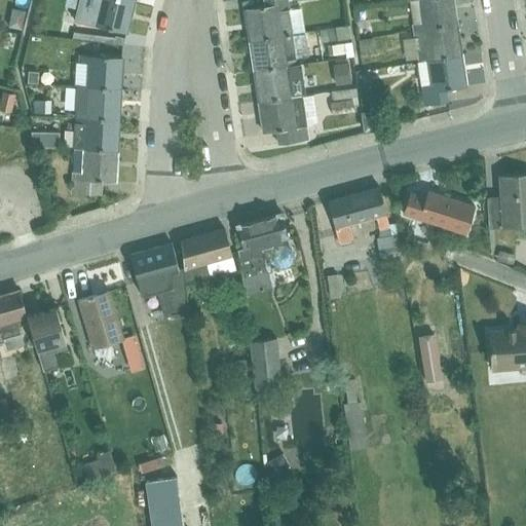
[(79,0),(74,21),(126,34),(134,3),(120,0),(79,0)]
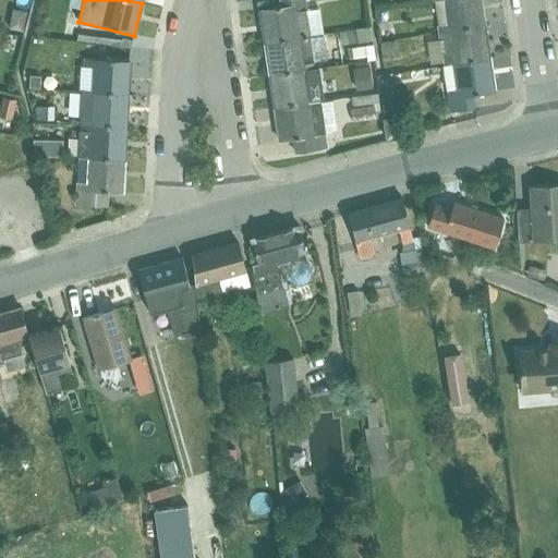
[(259,11),(265,44),(324,35),(319,10),(307,11),(305,0),(279,0),(281,8),(259,11)]
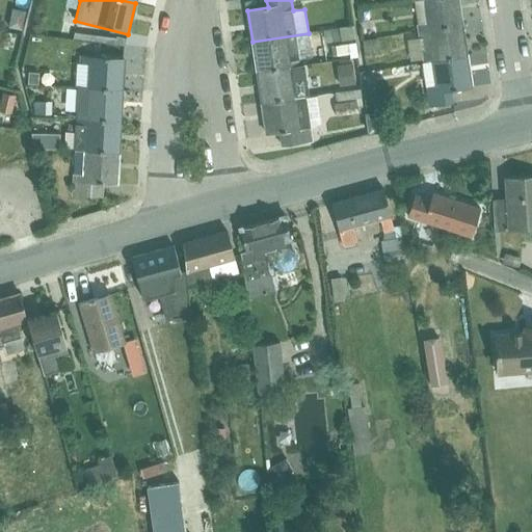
[(417,32),(461,25),(457,0),(418,0),(414,1),(417,32)]
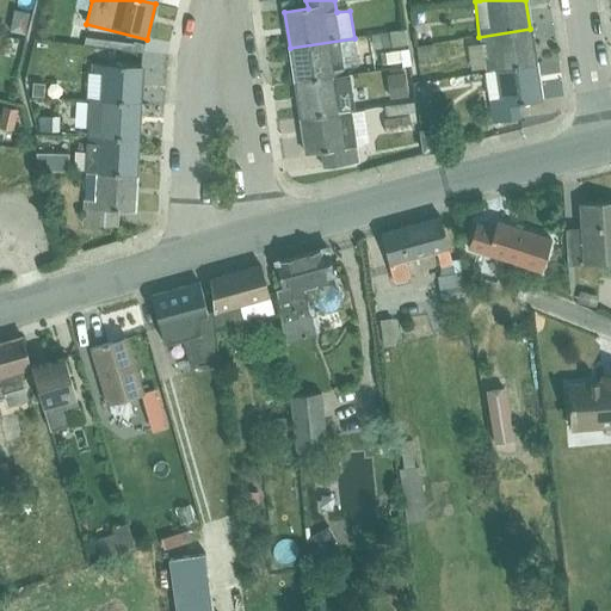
[(29,14),(14,11),(10,32),(24,35),(29,14)]
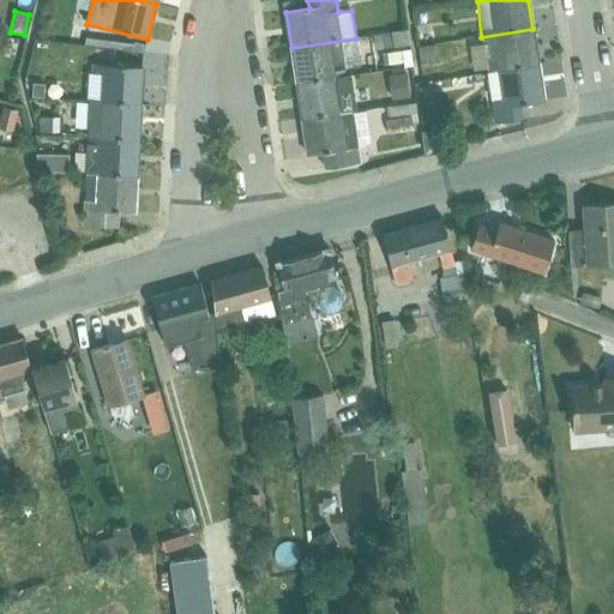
[(86,46),(89,30),(72,25),(68,42),(86,46)]
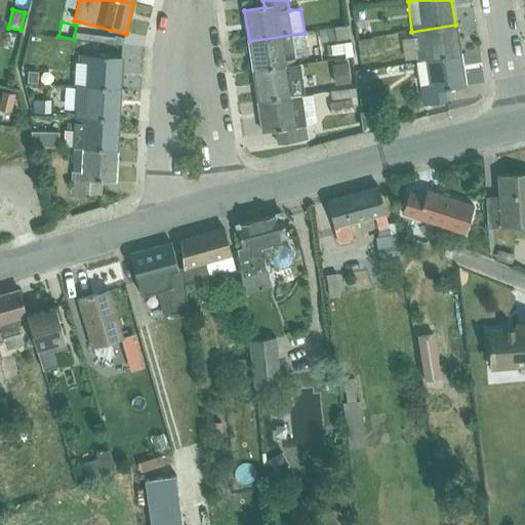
[(417,59),(417,62),(460,55),(455,25),(411,32),(412,38),(402,40),(404,61),(417,59)]
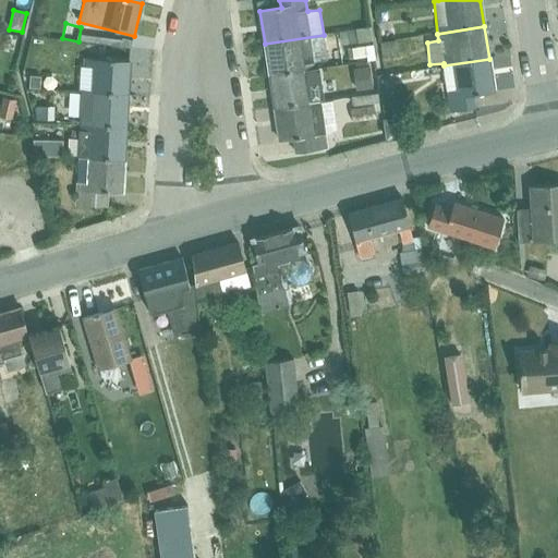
[(371,40),(370,27),(338,32),(341,47),(371,40)]
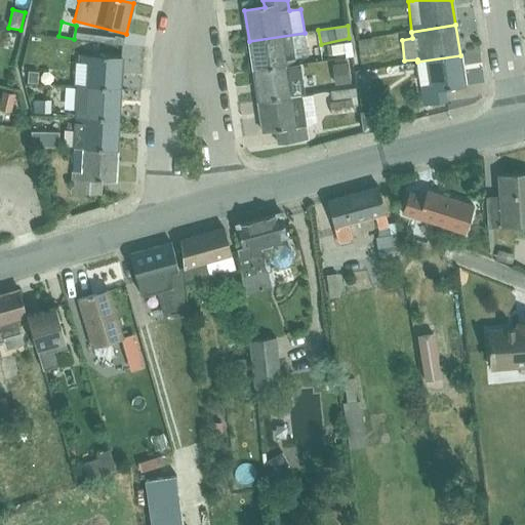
[(253,72),(297,66),(308,57),(305,33),(249,41),(253,72)]
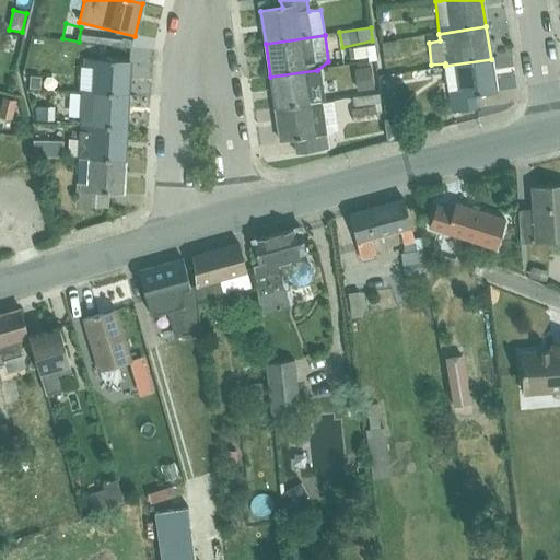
[(396,41),(381,44),(383,55),(398,53),(396,41)]
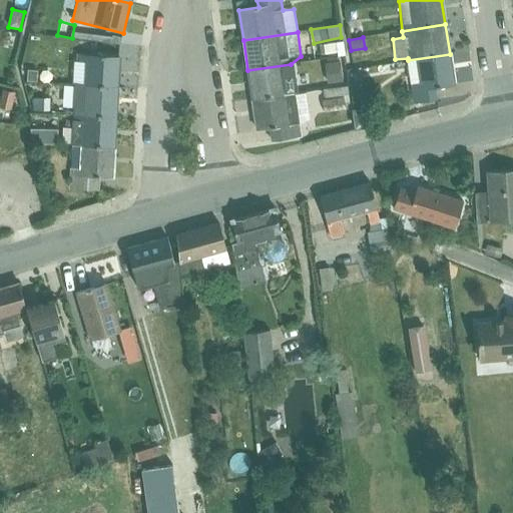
[(320,54),(337,52),(338,56),(344,55),(342,42),(319,45),(320,54)]
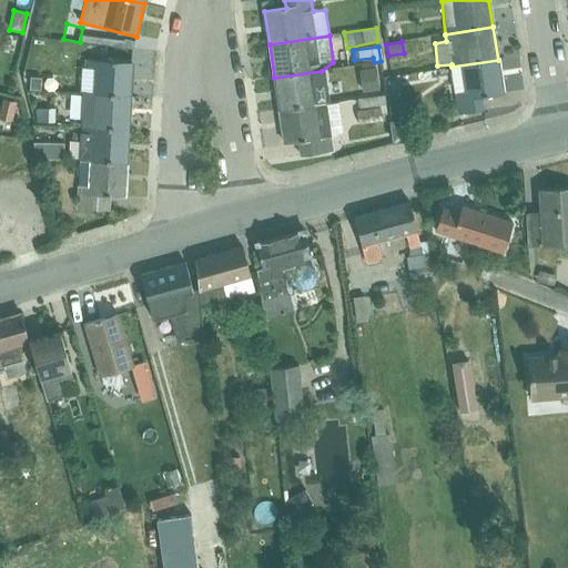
[(482,98),(503,94),(498,60),(452,67),(450,67),(458,114),(484,111),(482,98)]
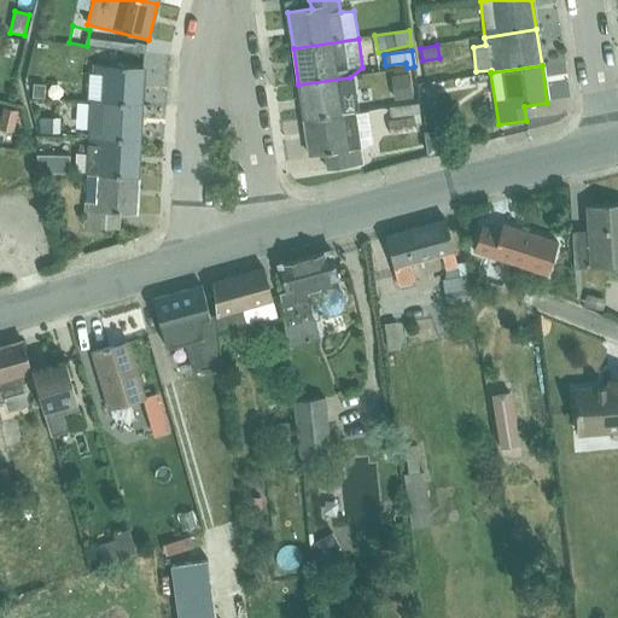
[(91,75),(89,103),(143,105),(144,69),(92,66),(92,75),(91,75)]
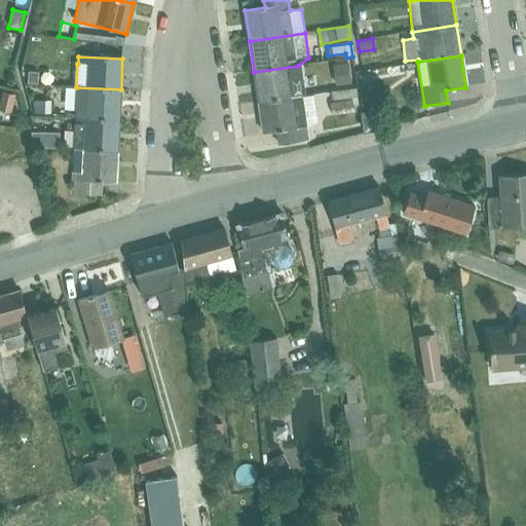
[(332,66),(336,86),(351,83),(348,63),(332,66)]
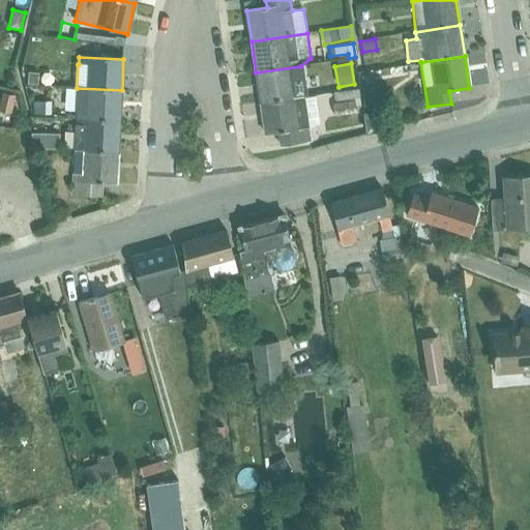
[(256,72),(261,102),(307,96),(303,65),(300,66),(256,72)]
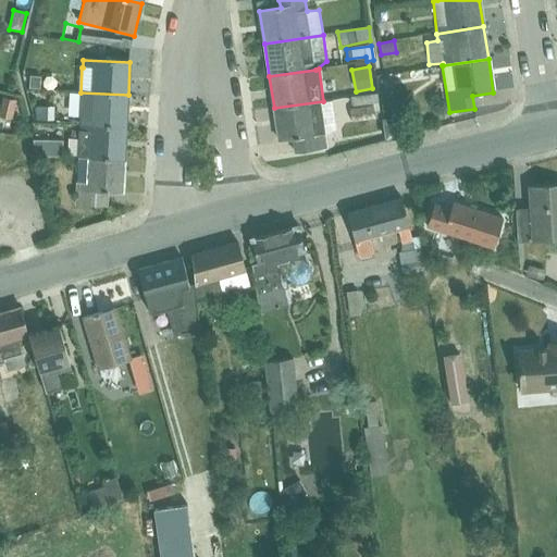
[(394,116),(390,90),(379,91),(379,94),(380,102),(385,139),(403,137),(399,116),(394,116)]
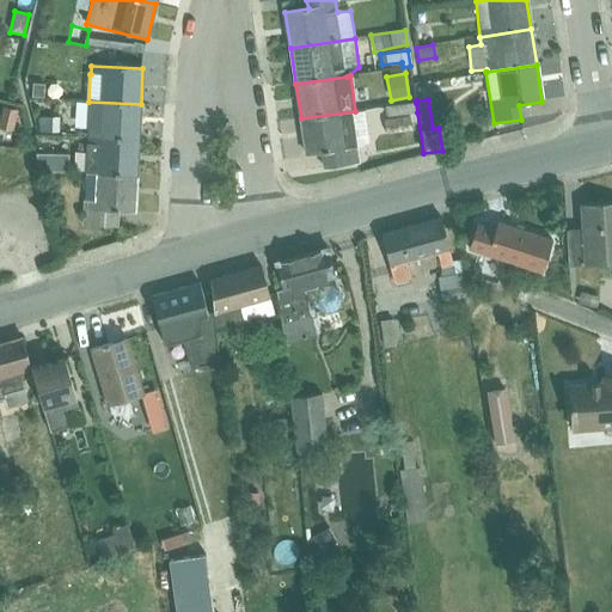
[(86,138),(139,140),(141,104),(89,102),(86,138)]
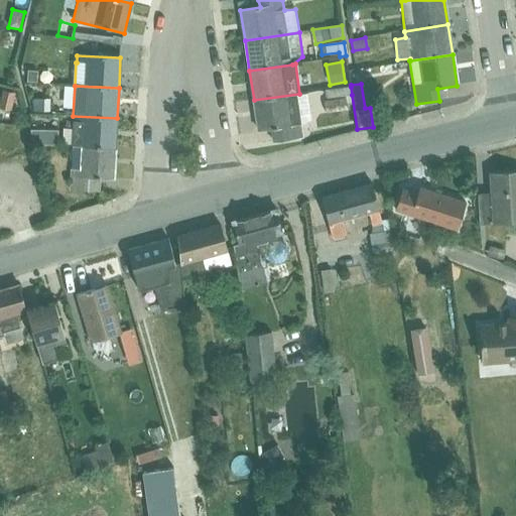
[(326,99),(352,95),(351,87),(325,90),(326,99)]
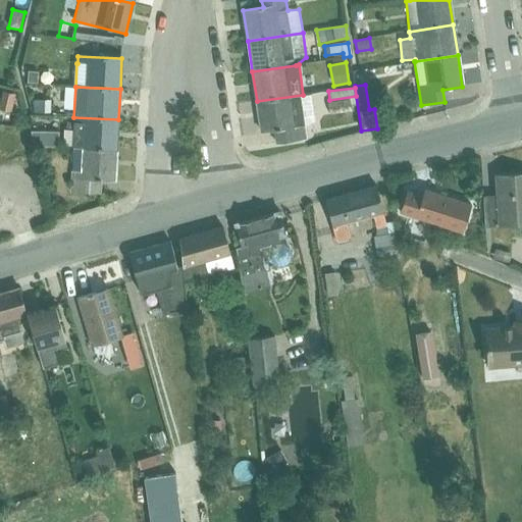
[(15,94),(2,91),(0,99),(0,109),(11,112),(15,94)]
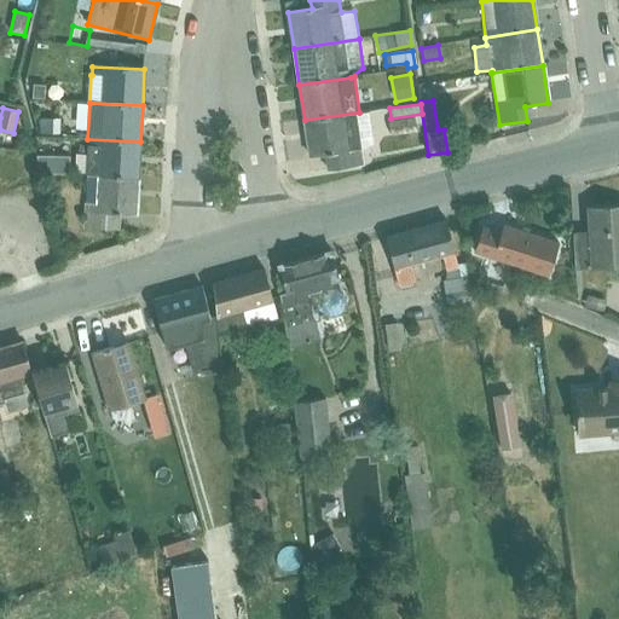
[(362,166),(359,149),(374,145),(369,113),(359,113),(305,120),(310,157),(325,155),(328,171),(362,166)]
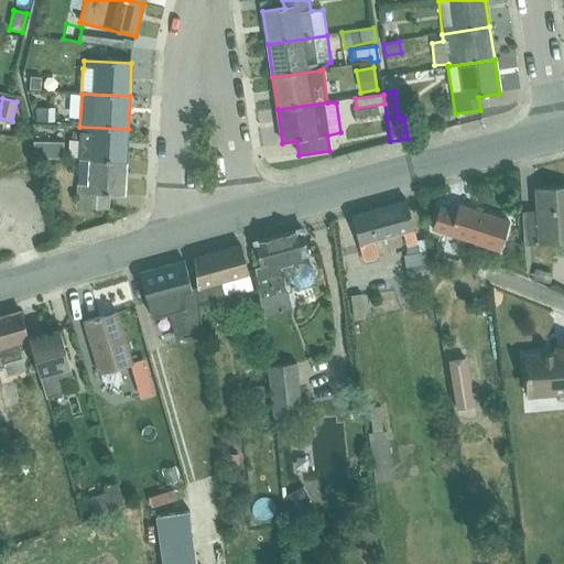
[(54,109),(35,108),(35,121),(55,122),(54,109)]
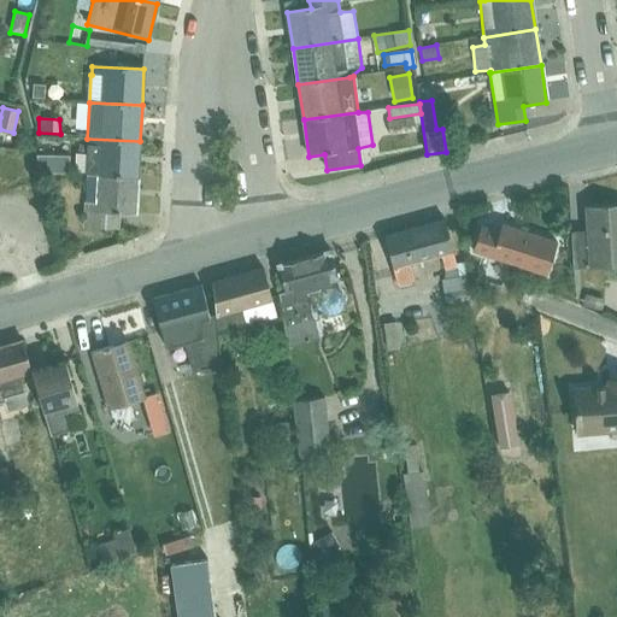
[(413,133),(412,119),(387,123),(389,136),(413,133)]
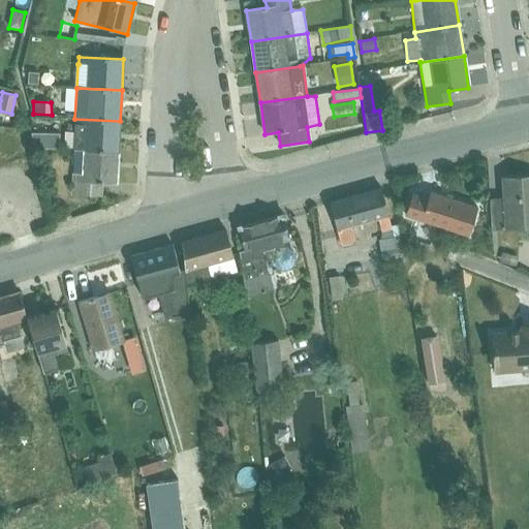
[(73,150),(78,150),(118,152),(120,121),(74,119),(73,150)]
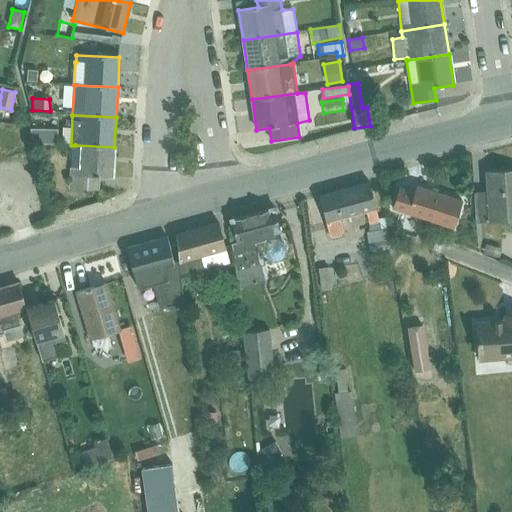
[(58,130),(30,129),(33,144),(34,143),(57,144),(58,130)]
